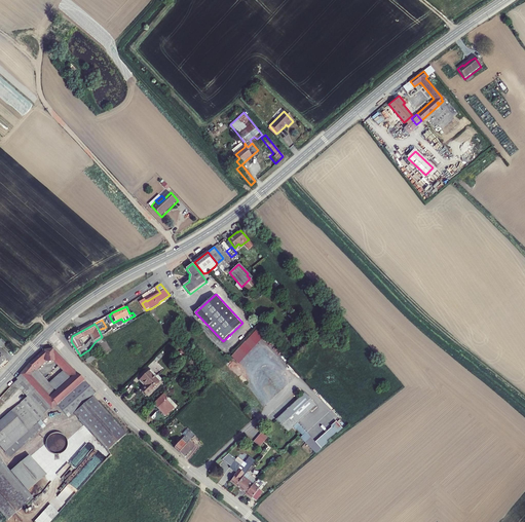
[(259,335),(253,330),(242,341),(249,346),(259,335)]
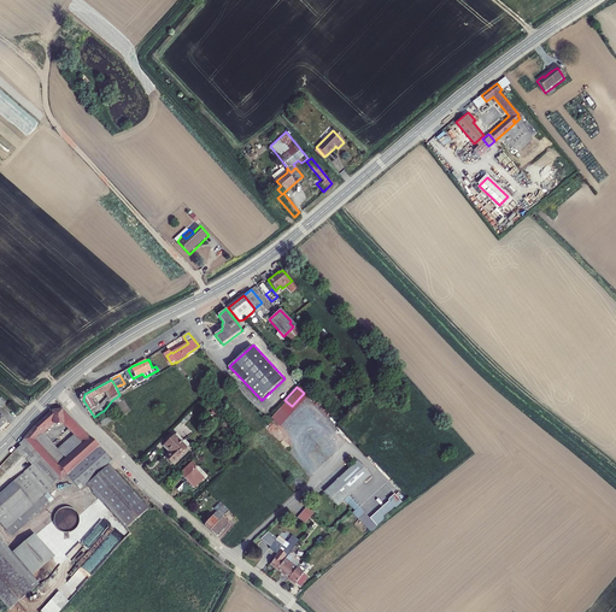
[(5,399),(0,402),(0,405),(6,411),(11,405),(5,399)]
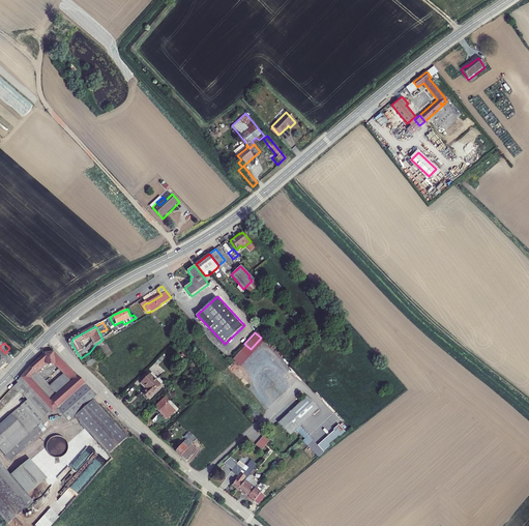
[(80,378),(72,371),(56,354),(46,355),(23,378),(29,385),(33,380),(53,402),(80,378)]
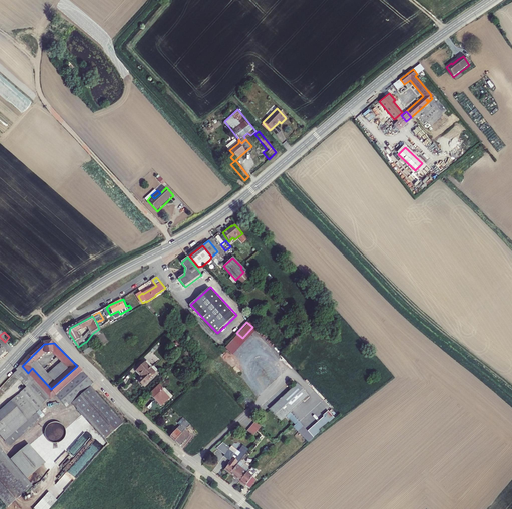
[(0,353),(3,357),(8,352),(0,344),(0,353)]
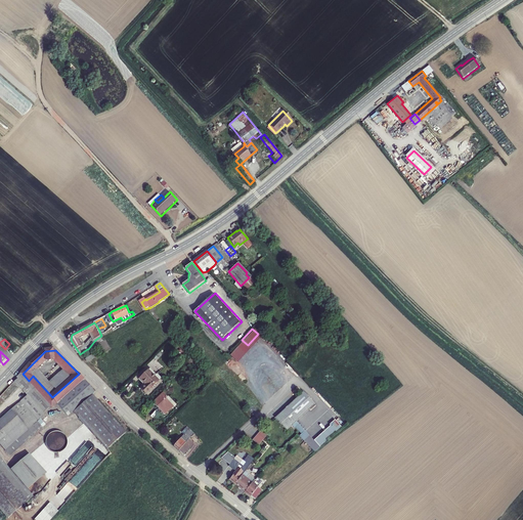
[(89,361),(95,357),(92,353),(86,357),(89,361)]
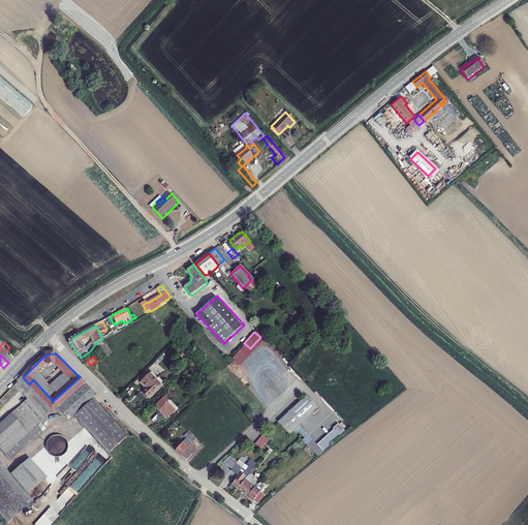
[(150,372),(160,383),(164,379),(160,375),(158,376),(152,370),(150,372)]
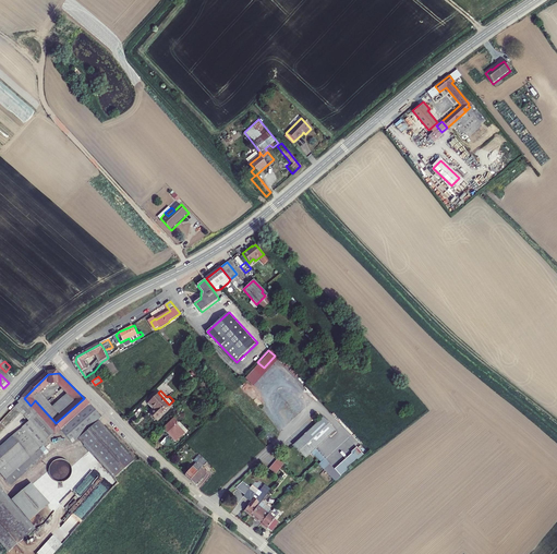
[(155,418),(169,405),(158,393),(148,401),(155,409),(150,413),(155,418)]
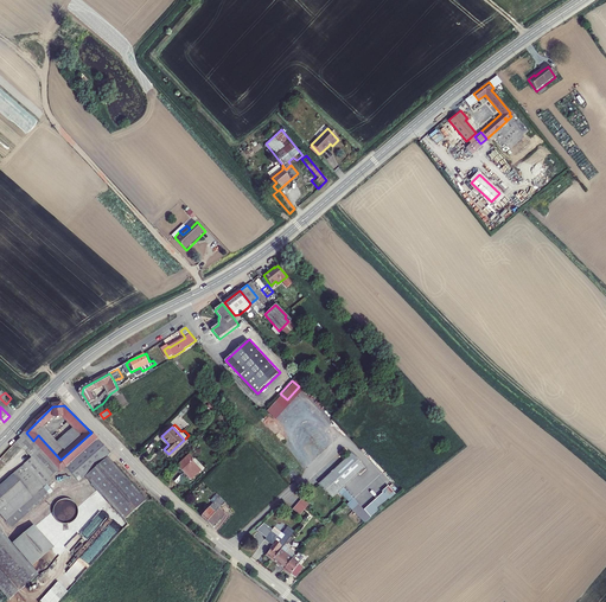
[(0,512),(8,522),(50,485),(56,479),(55,478),(62,472),(64,473),(69,468),(81,482),(87,478),(108,458),(113,453),(101,442),(91,433),(61,460),(38,435),(33,441),(26,433),(21,437),(24,439),(19,443),(33,459),(0,487),(0,512)]
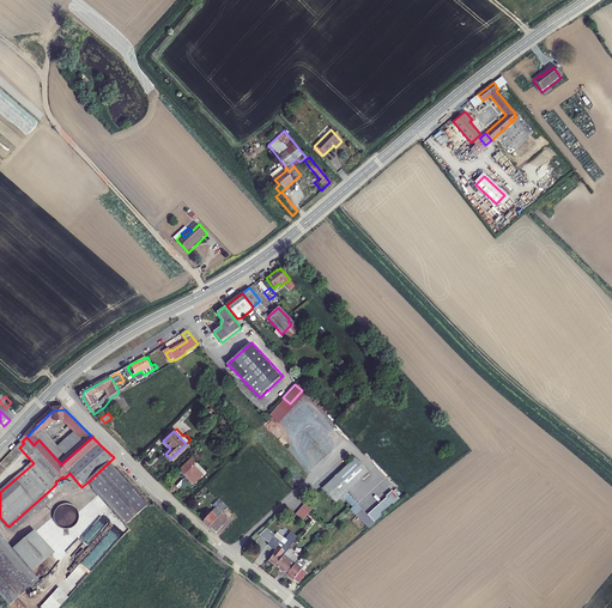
[(353,455),(326,481),(339,497),(341,496),(368,469),(353,455)]
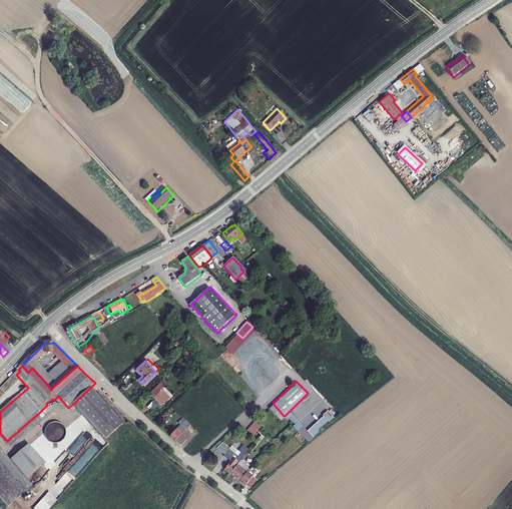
[(164,405),(173,396),(161,383),(152,393),(164,405)]
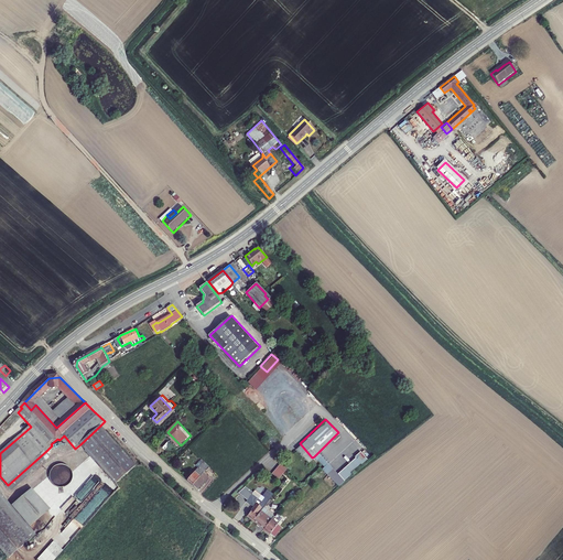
[(137,466),(100,426),(80,444),(116,485),(137,466)]
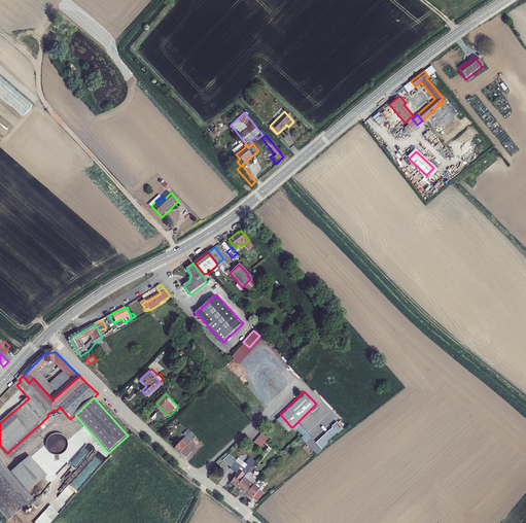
[(280,414),(276,418),(288,430),(291,427),(280,414)]
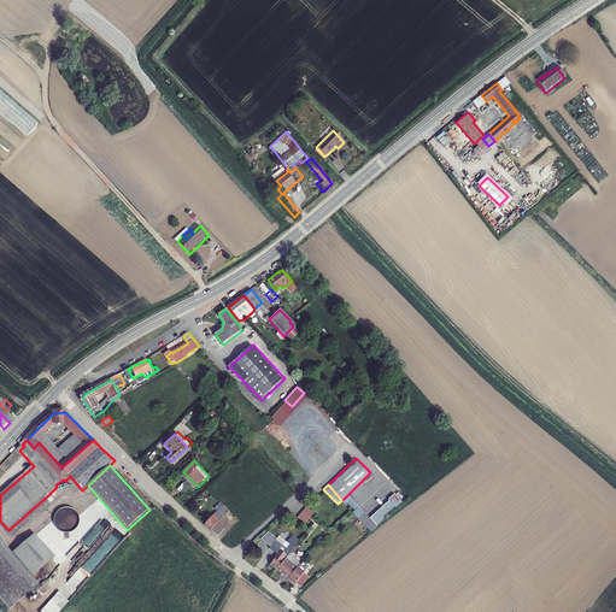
[(368,512),(375,521),(402,498),(393,489),(368,512)]
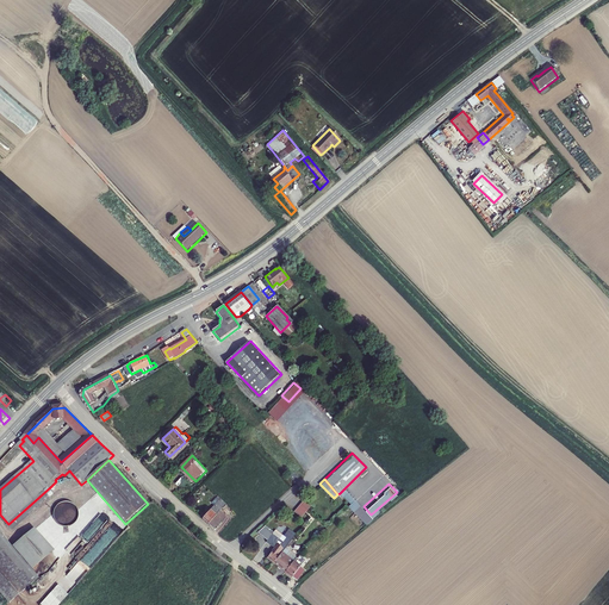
[(55,494),(50,487),(8,524),(14,531),(55,494)]
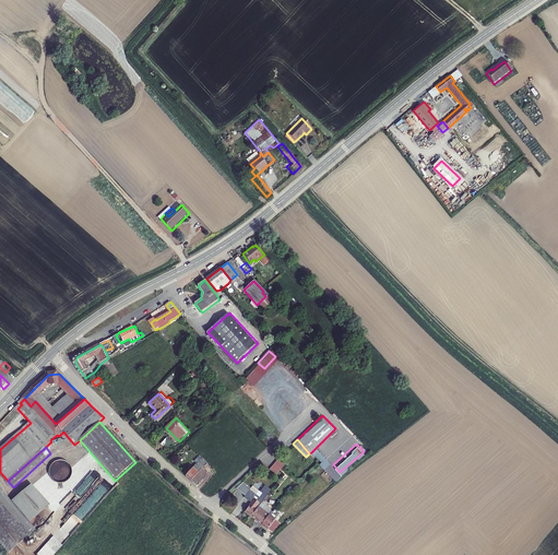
[(342,476),(316,448),(311,452),(313,455),(315,453),(322,460),(319,463),(336,481),(342,476)]
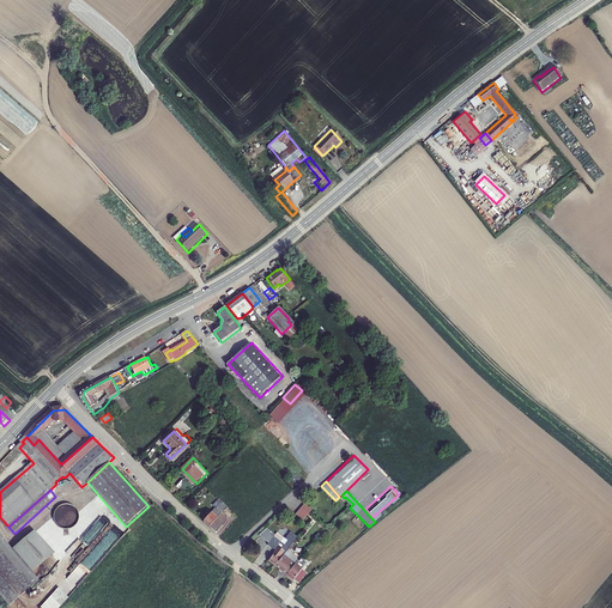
[(217,532),(225,523),(223,520),(226,516),(224,514),(230,508),(223,500),(218,506),(205,521),(217,532)]
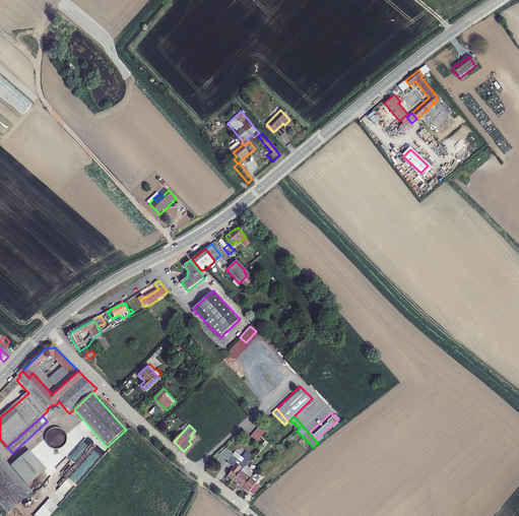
[(266,430),(260,425),(251,436),(257,441),(266,430)]
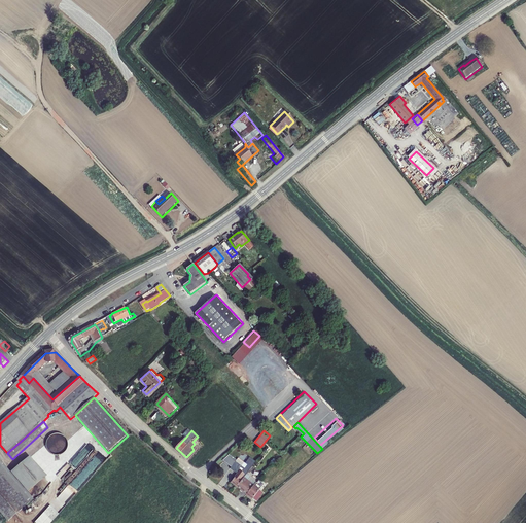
[(28,454),(10,469),(28,490),(45,474),(28,454)]
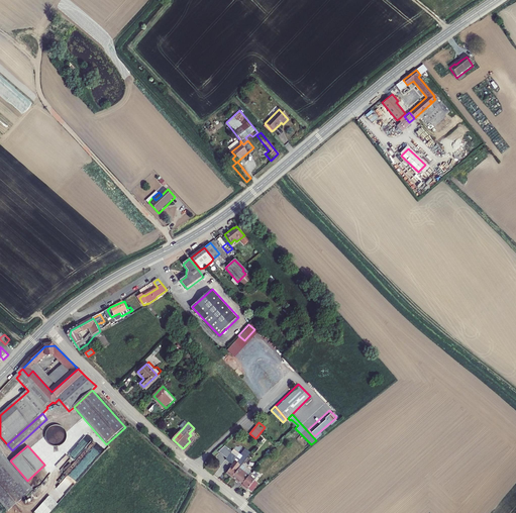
[(245,469),(242,466),(245,462),(252,452),(247,448),(243,453),(245,455),(244,456),(242,459),(235,454),(225,445),(220,450),(228,457),(228,458),(234,465),(228,472),(243,485),(249,476),(244,472),(245,469)]
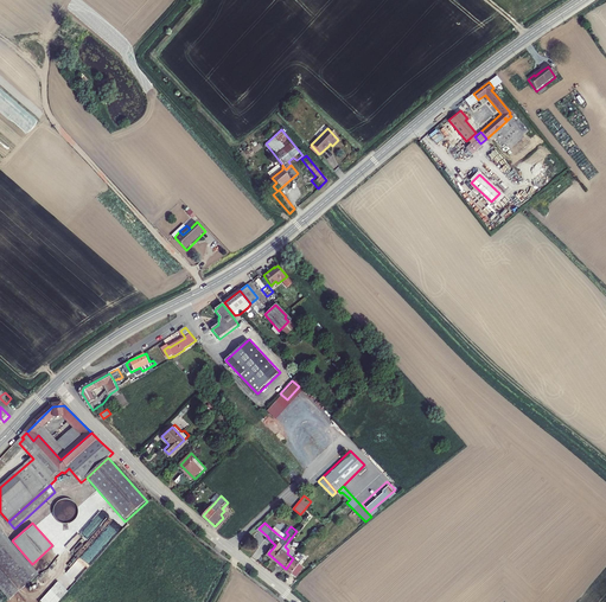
[(12,540),(0,527),(0,580),(12,594),(38,570),(32,564),(12,540)]
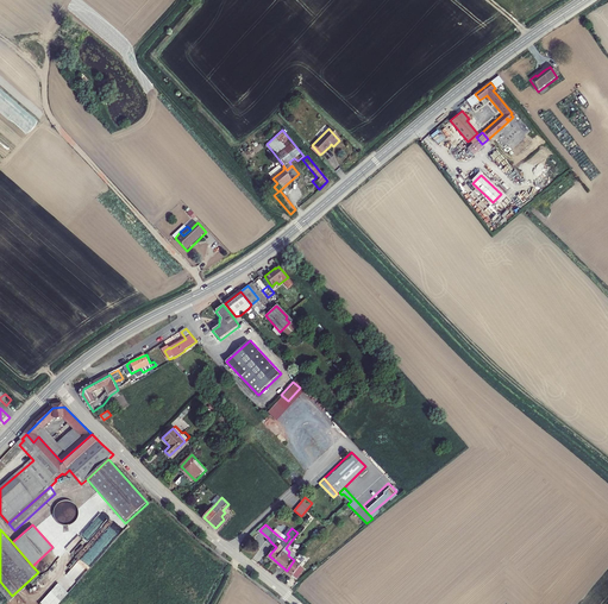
[(281,530),(277,535),(286,541),(288,538),(281,530)]
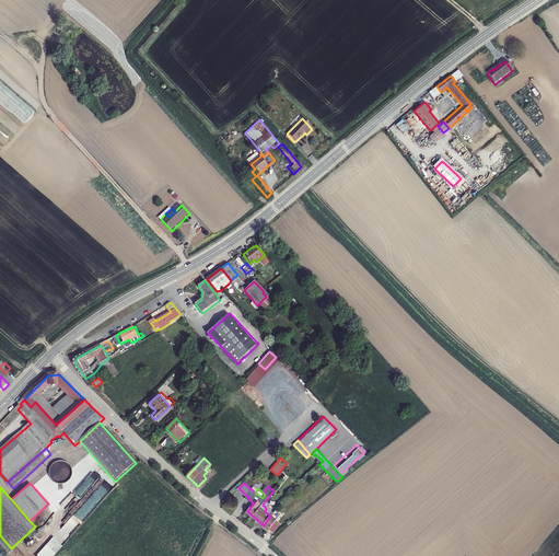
[(264,525),(274,533),(281,523),(278,521),(278,520),(278,519),(276,517),(280,512),(276,509),(272,513),(270,516),(264,525)]
